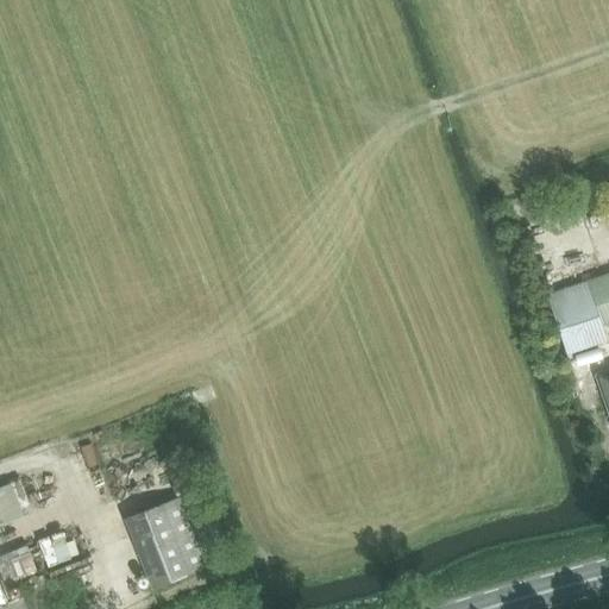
[(608,274),(586,282),(546,295),(566,356),(608,339),(608,274)]
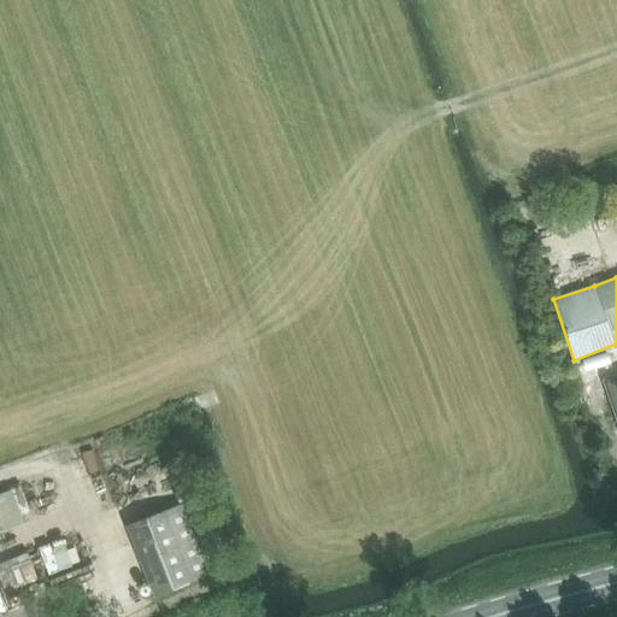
[(616,344),(574,360),(582,387),(581,387),(586,406),(609,399),(616,421),(616,344)]
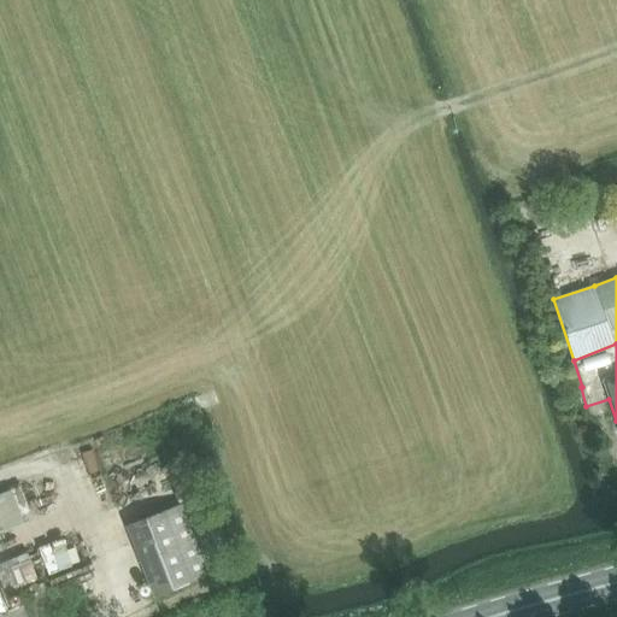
[(125,524),(153,597),(223,569),(195,497),(125,524)]
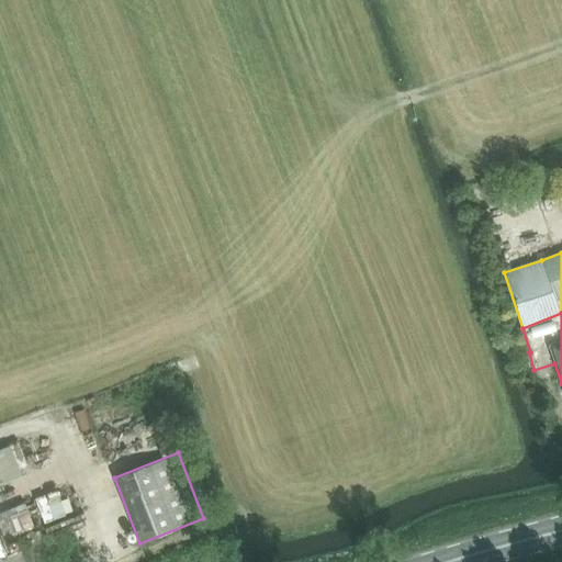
[(20,517),(72,499),(67,484),(15,501),(20,517)]
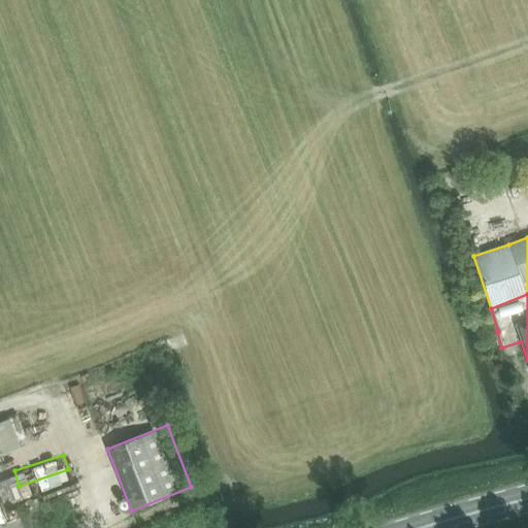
[(0,527),(22,527),(18,518),(6,523),(0,508),(0,527)]
